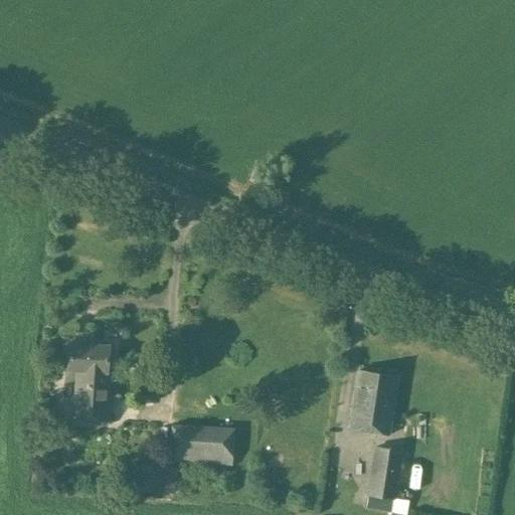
[(68,371),(75,371),(72,420),(110,422),(113,369),(108,369),(110,347),(70,345),(68,371)]
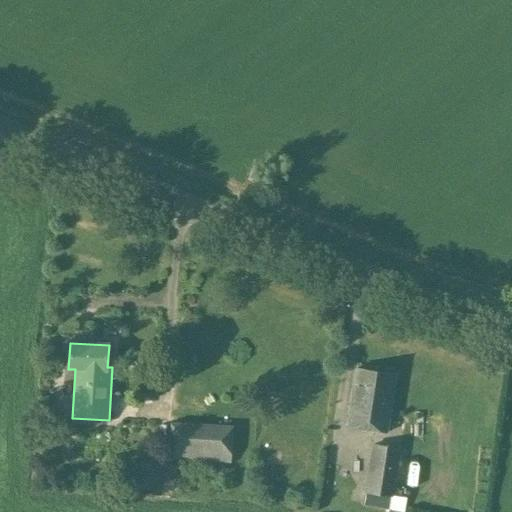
[(387,433),(395,375),(356,369),(347,427),(387,433)]
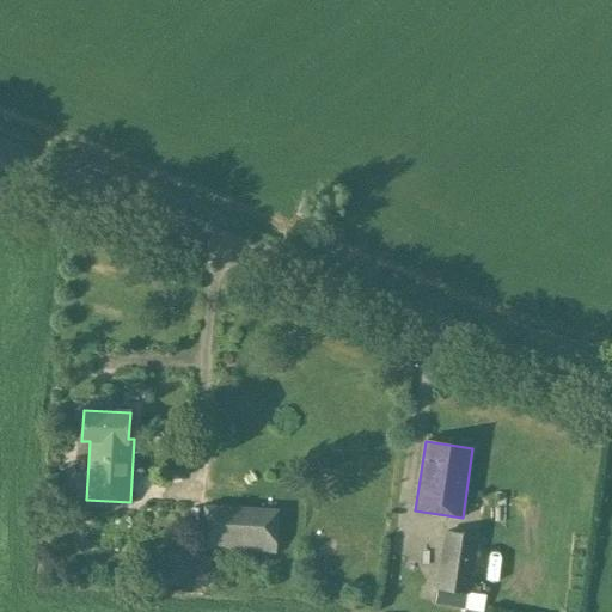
[(203,505),(201,550),(276,555),(279,509),(203,505)]
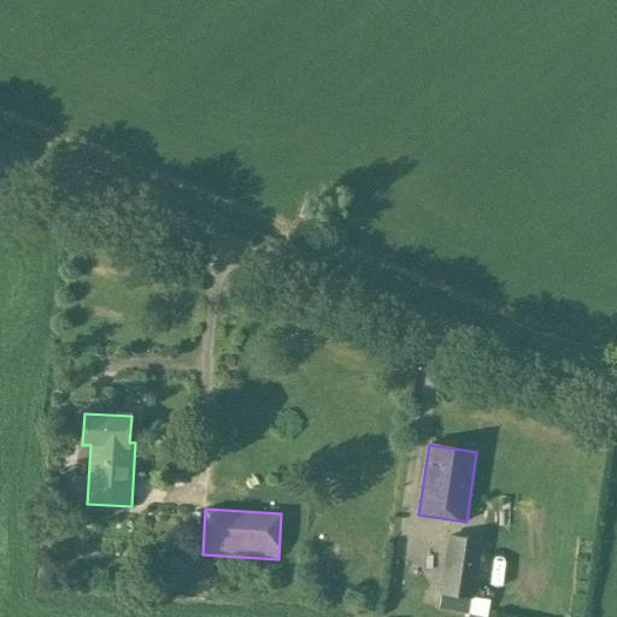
[(483,541),(448,535),(439,595),(475,600),(483,541)]
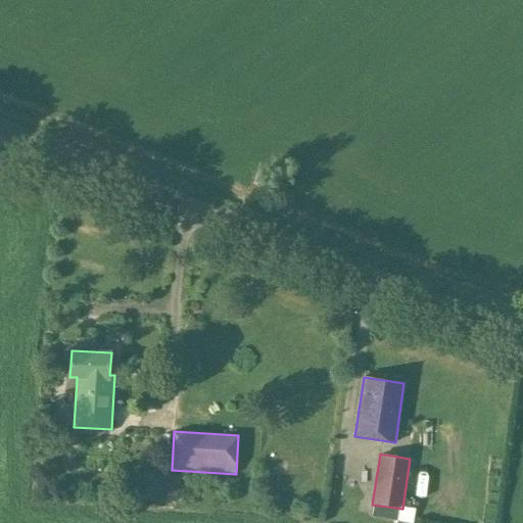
[(142,472),(140,498),(176,502),(178,476),(142,472)]
